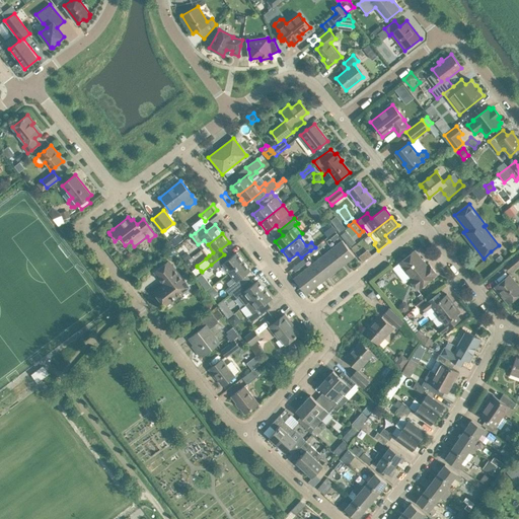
[(345,264),(355,256),(342,240),(332,247),(345,264)]
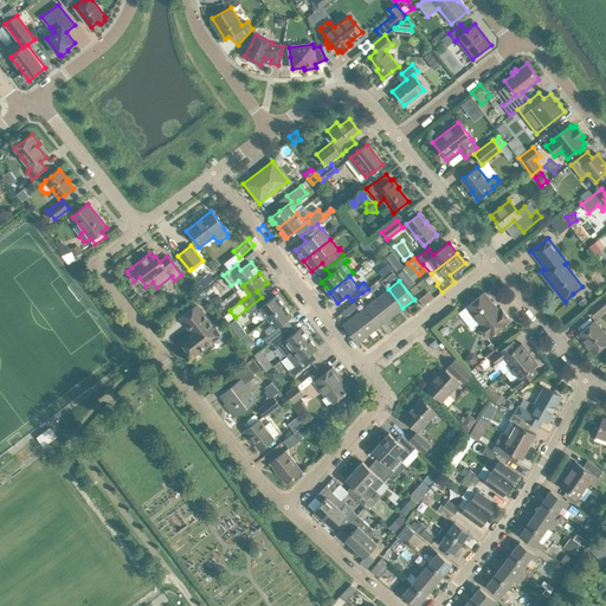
[(391,317),(403,308),(388,289),(376,298),(391,317)]
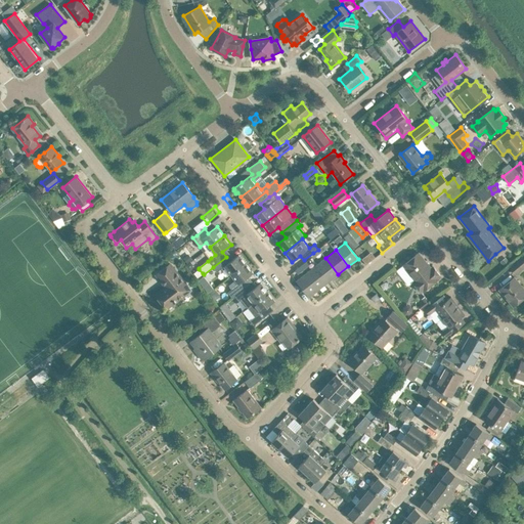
[(172,261),(178,256),(175,252),(169,256),(172,261)]
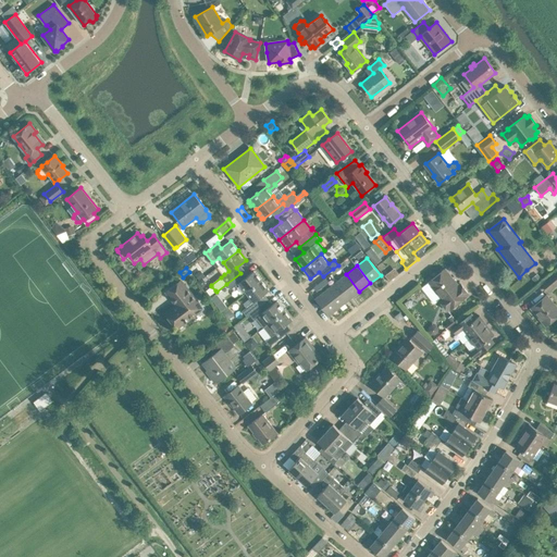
[(199,280),(205,275),(200,269),(195,273),(199,280)]
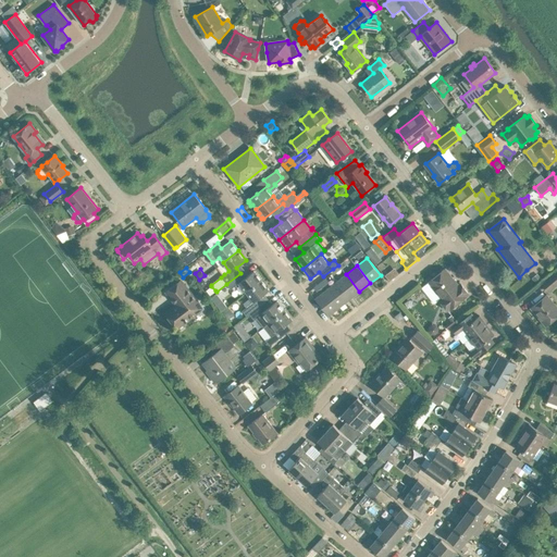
[(456,286),(453,281),(454,280),(445,269),(428,282),(435,291),(441,298),(438,299),(447,311),(469,294),(460,283),(456,286)]
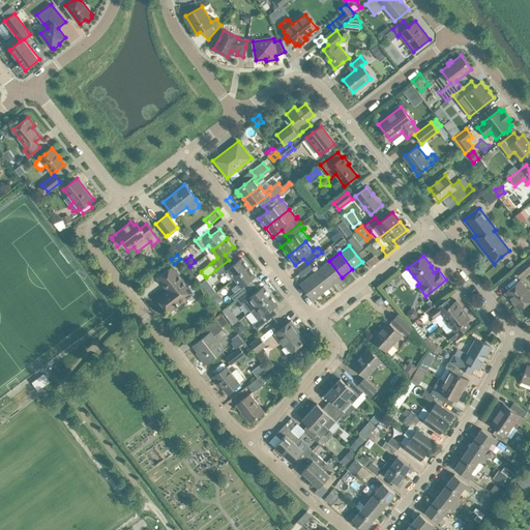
[(248,267),(241,258),(233,264),(229,260),(215,270),(219,275),(227,269),(234,278),(248,267)]
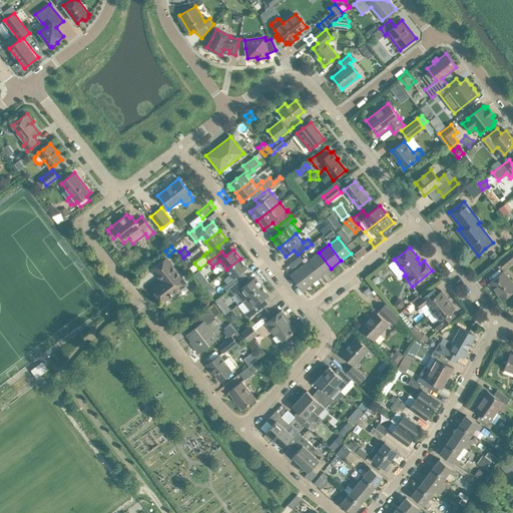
[(512,249),(499,262),(504,269),(512,261),(512,249)]
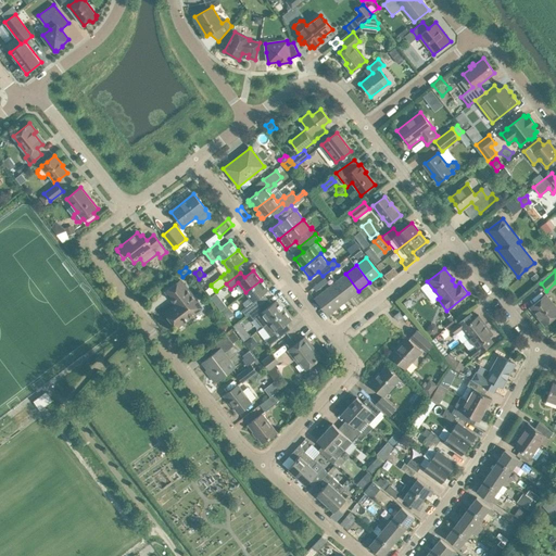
[(349,299),(358,291),(345,274),(335,281),(349,299)]
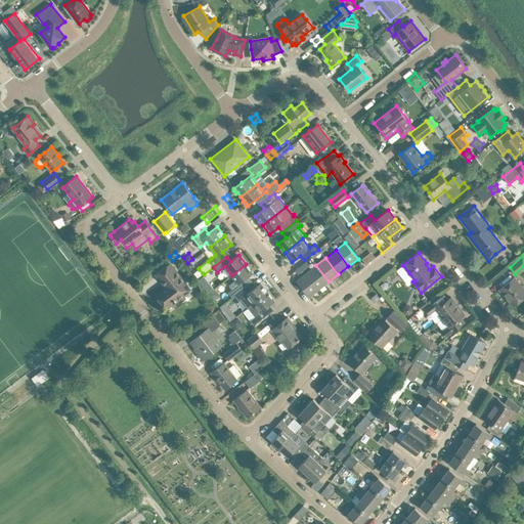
[(303,270),(309,265),(306,262),(301,266),(303,270)]
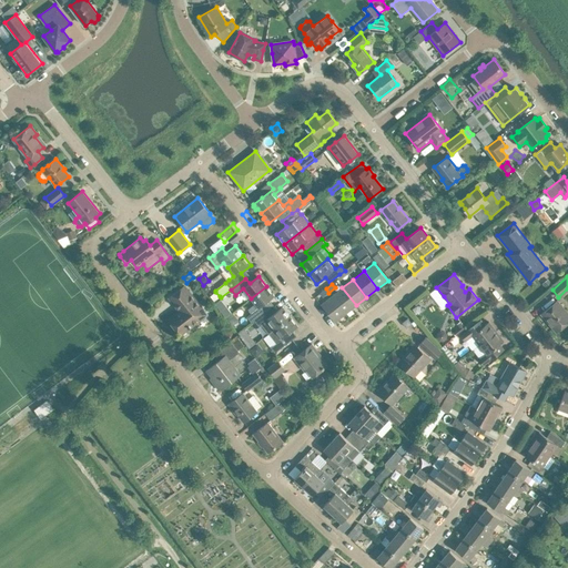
[(201,307),(184,285),(179,291),(170,297),(180,311),(169,320),(180,334),(189,327),(200,320),(200,321),(209,314),(202,306),(201,307)]
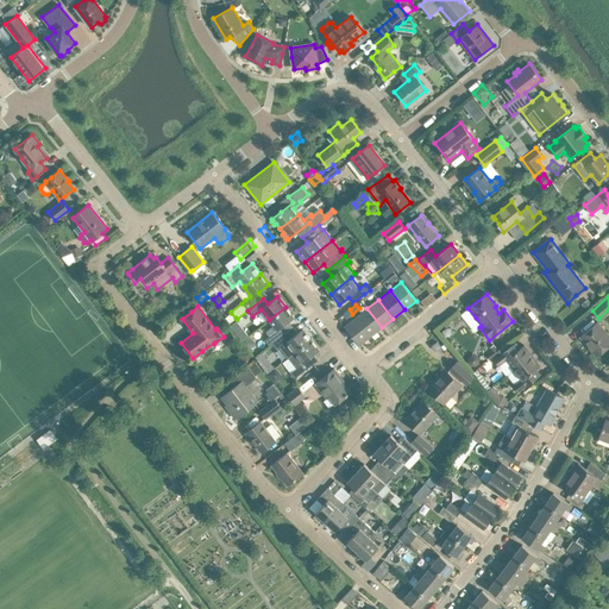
[(270,346),(272,343),(289,331),(282,322),(292,314),(286,307),(269,320),(274,326),(267,332),(269,336),(264,339),(270,346)]
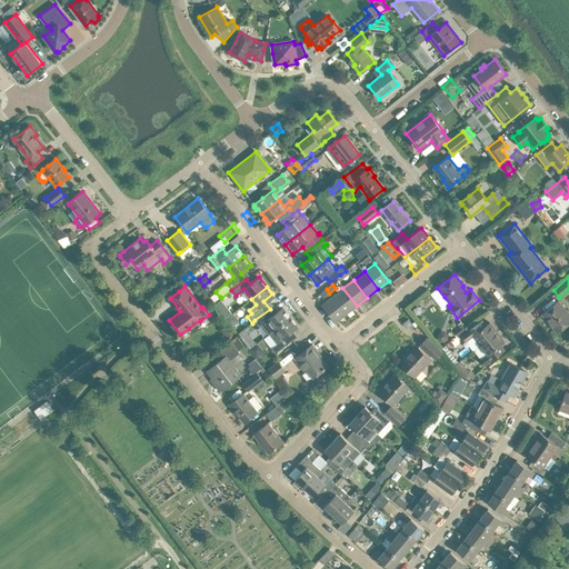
[(346,315),(357,306),(342,288),(332,297),(346,315)]
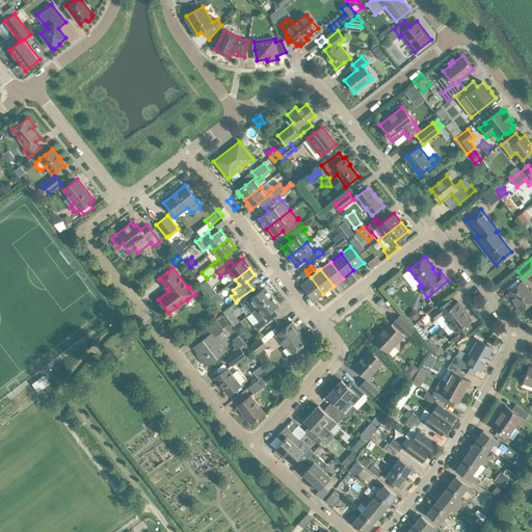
[(314,301),(323,294),(311,277),(300,286),(314,301)]
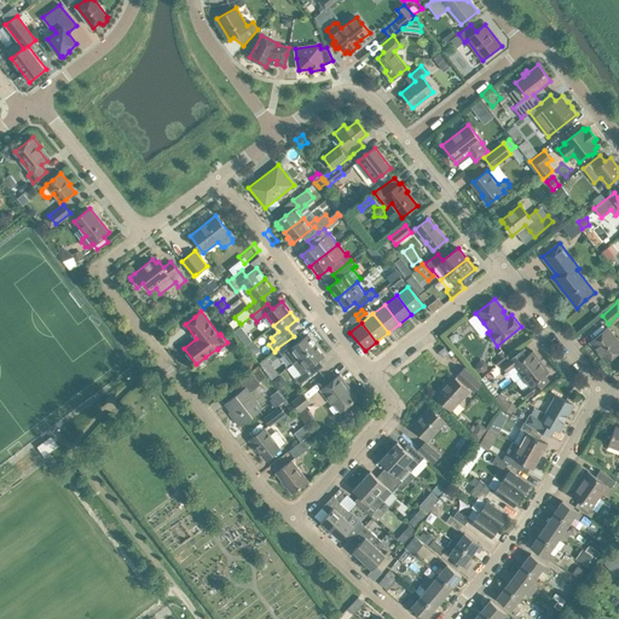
[(606,362),(615,354),(618,351),(618,341),(607,328),(590,342),(606,362)]
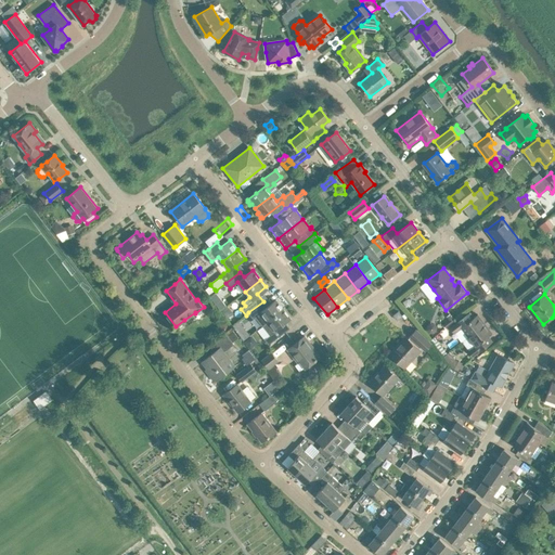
[(284,309),(276,299),(267,307),(263,301),(248,312),(253,319),(255,317),(262,325),(284,309)]
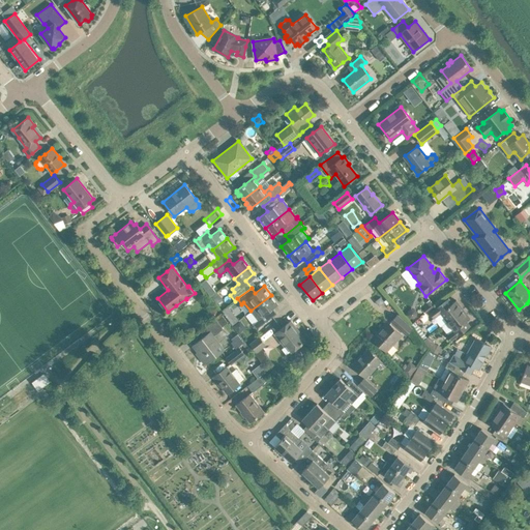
[(257,329),(265,323),(273,317),(269,312),(278,304),(271,295),(251,311),(257,320),(253,324),(257,329)]
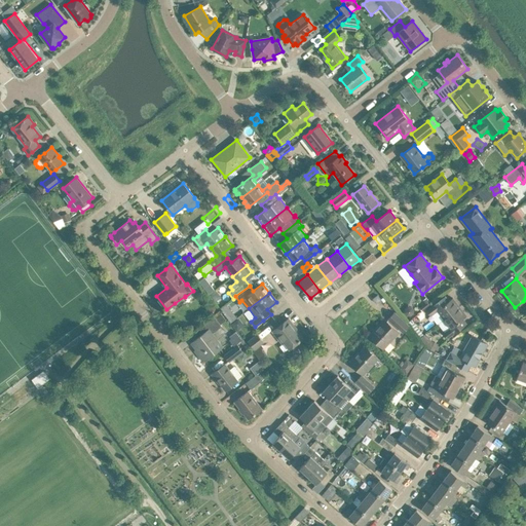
[(376,303),(381,300),(377,295),(373,299),(376,303)]
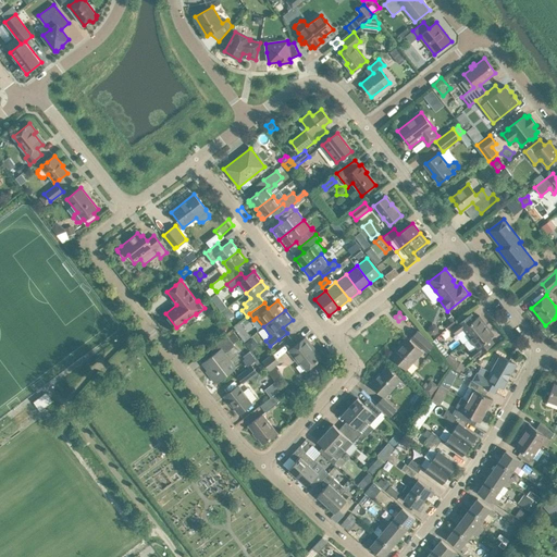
[(457,324),(452,329),(456,334),(462,329),(470,338),(486,325),(480,316),(475,318),(472,313),(466,318),(457,324)]
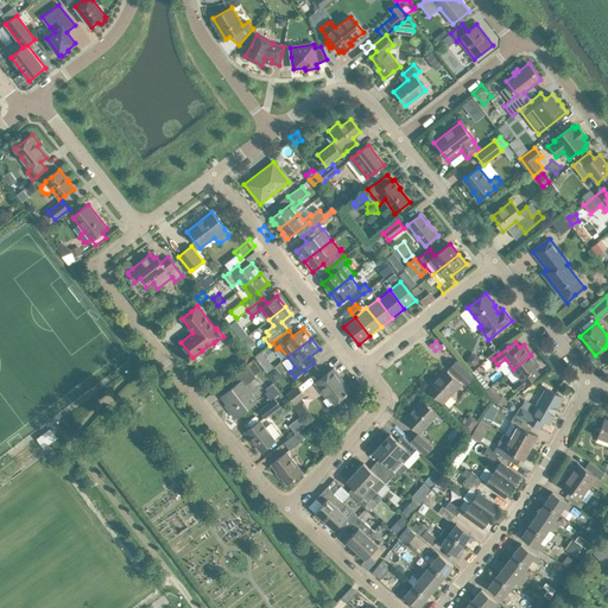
[(513,369),(506,374),(514,384),(513,385),(518,391),(524,386),(533,379),(540,373),(536,368),(539,365),(531,355),(513,369)]
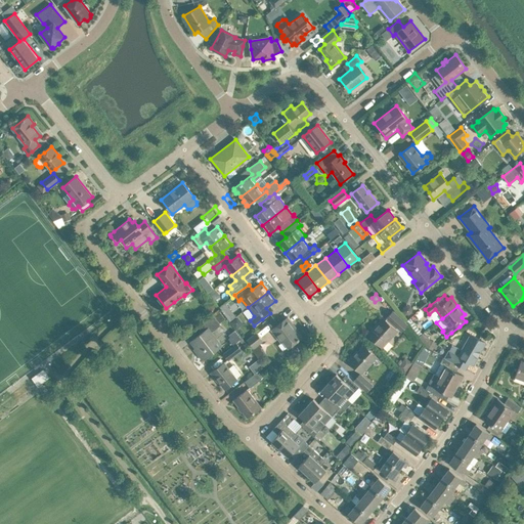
[(229,320),(234,316),(231,311),(226,315),(229,320)]
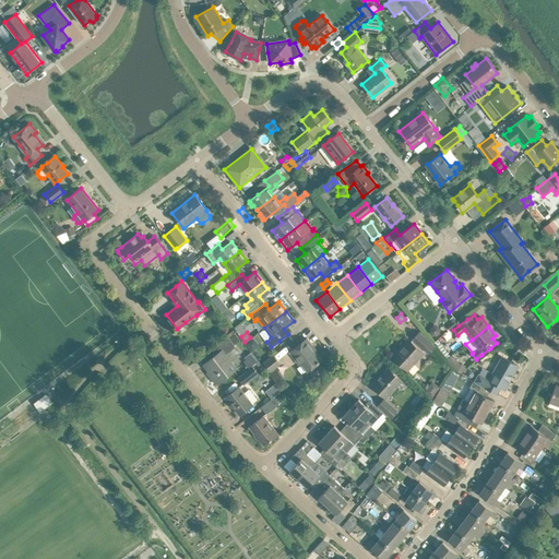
[(428,353),(435,346),(419,332),(413,339),(428,353)]
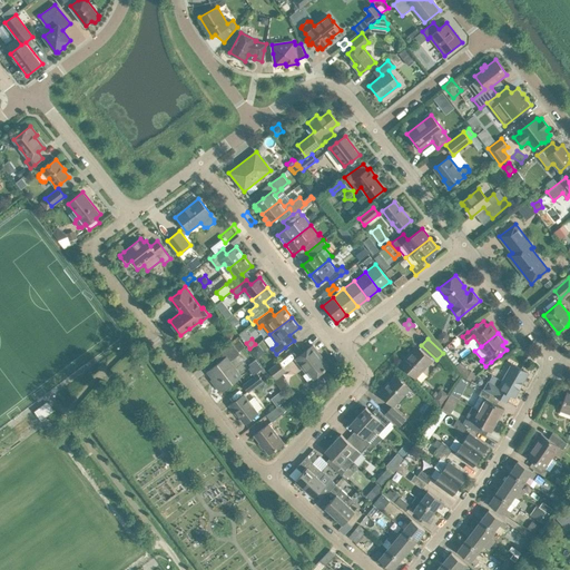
[(220,361),(207,371),(216,383),(215,384),(220,392),(229,385),(242,376),(229,362),(241,353),(239,352),(233,344),(232,343),(223,350),(214,356),(215,357),(216,355),(220,361)]
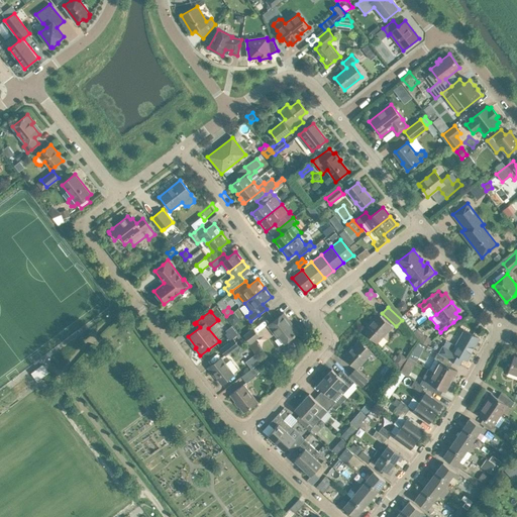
[(266,321),(274,317),(271,312),(263,316),(266,321)]
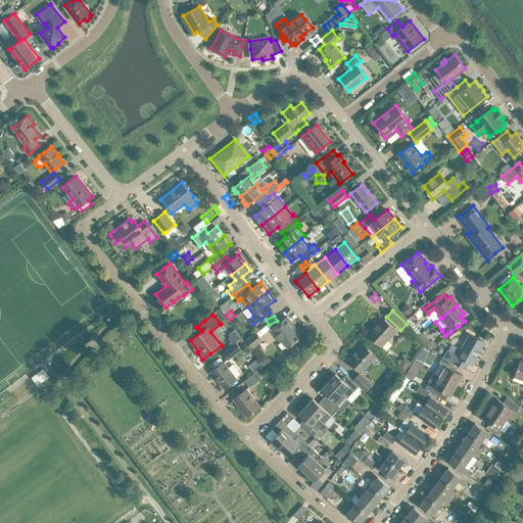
[(287,347),(300,337),(290,325),(292,323),(287,317),(271,329),(281,341),(282,340),(287,347)]
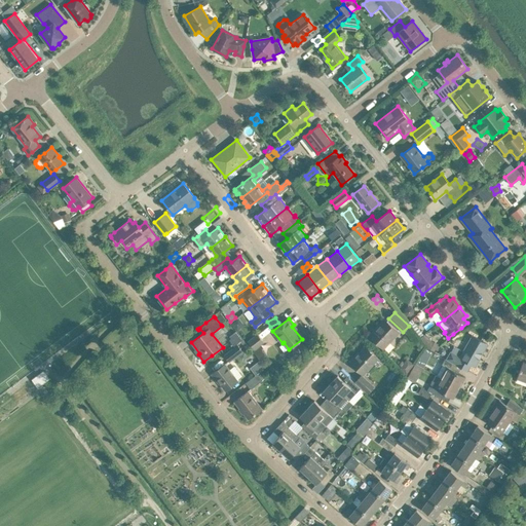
[(420,337),(423,335),(412,320),(409,323),(420,337)]
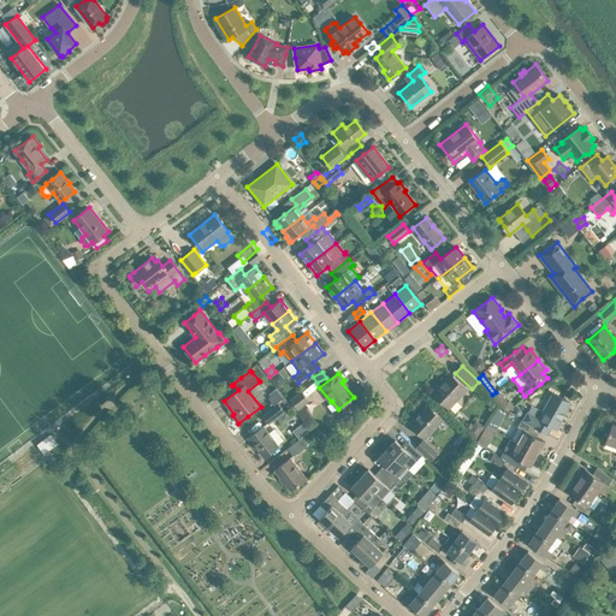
[(284,392),(294,385),(286,375),(277,384),(284,392)]
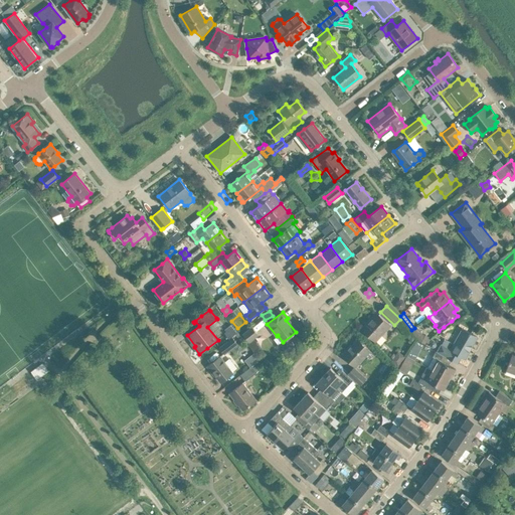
[(390,325),(385,321),(378,315),(372,321),(370,319),(361,328),(369,335),(375,341),(390,325)]
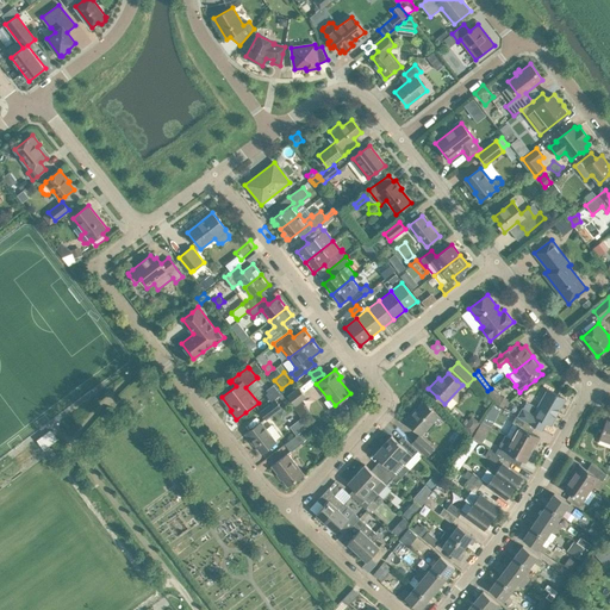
[(271,402),(280,394),(273,385),(266,391),(267,392),(265,394),(271,402)]
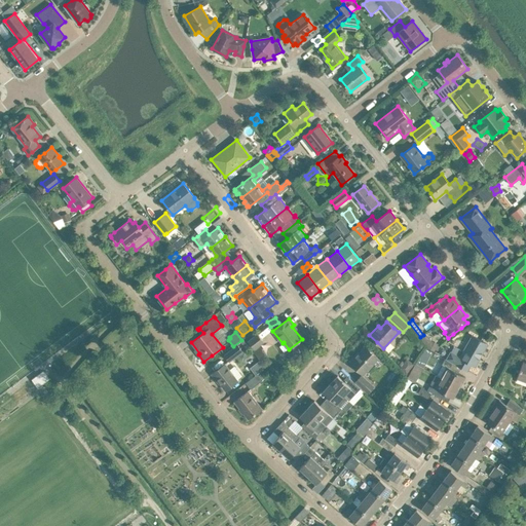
[(254,350),(264,342),(257,334),(248,341),(254,350)]
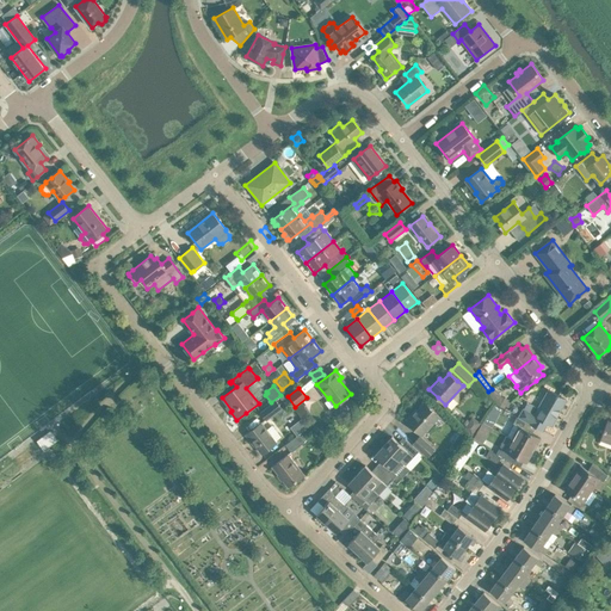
[(524,409),(520,418),(532,425),(543,431),(547,423),(551,426),(566,400),(549,390),(543,400),(535,415),(524,409)]
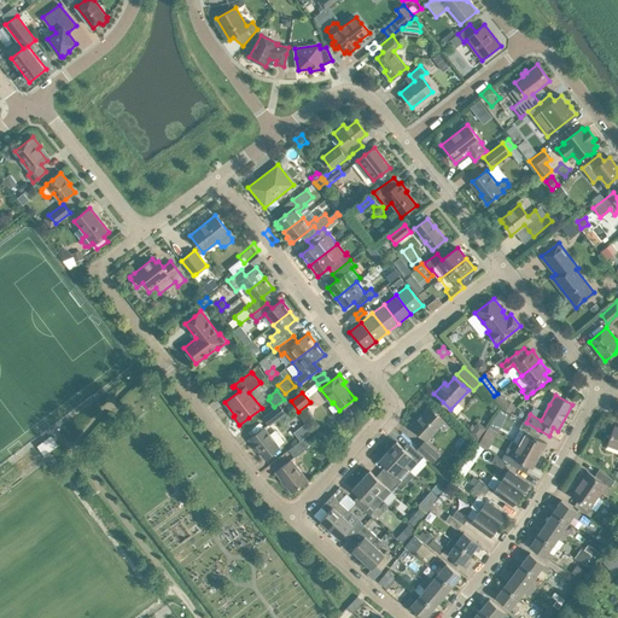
[(543,396),(537,404),(543,408),(549,400),(543,396)]
